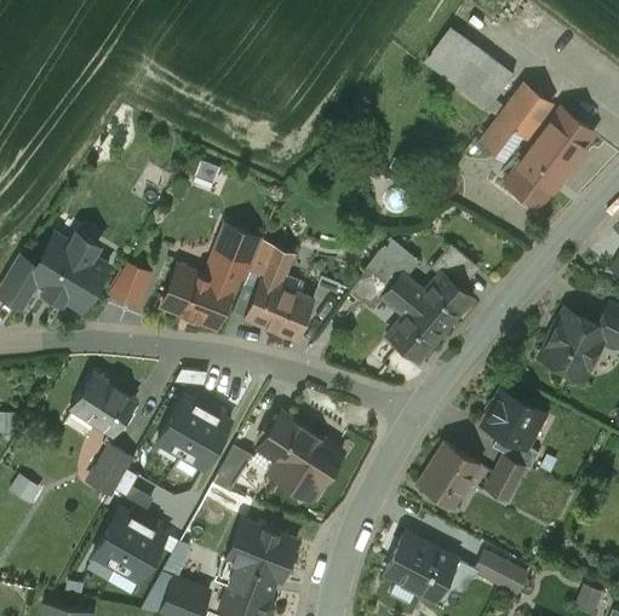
[(451,27),(423,63),(487,110),(515,74),(451,27)]
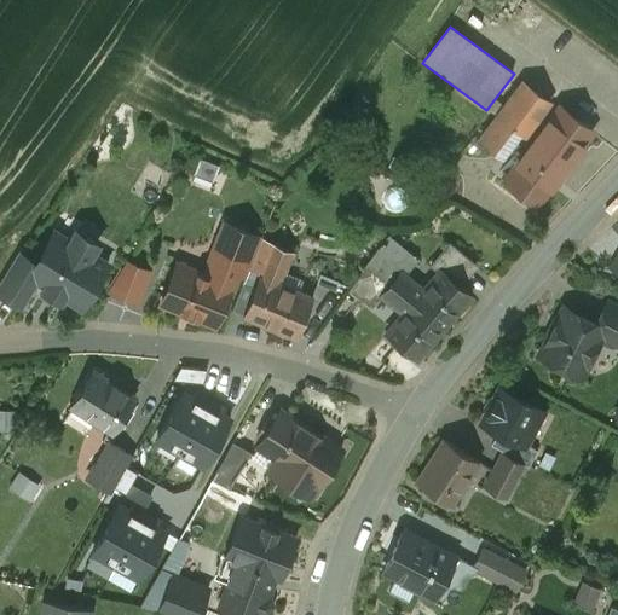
[(547,106),(519,87),(496,120),(524,139),(547,106)]
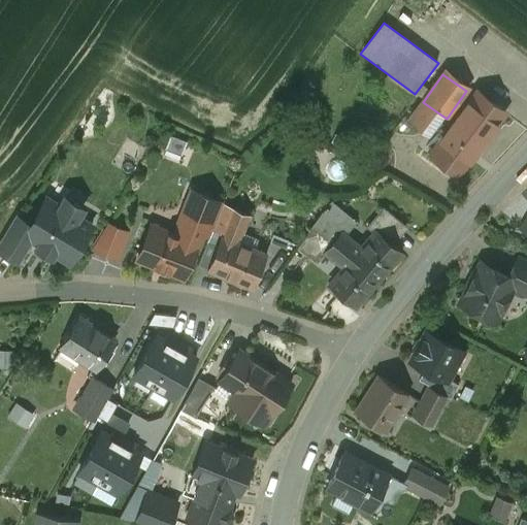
[(503,115),(473,93),(429,156),(457,177),(503,115)]
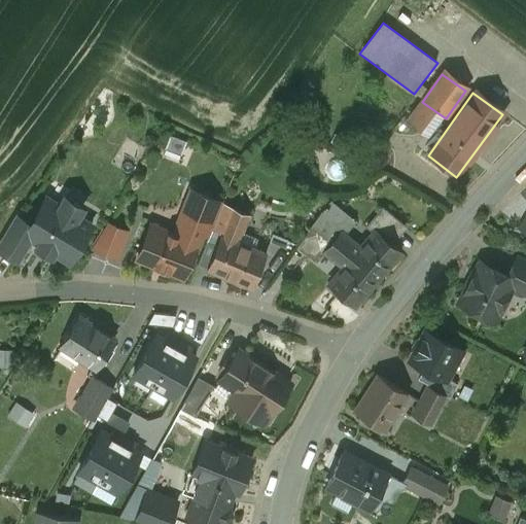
[(221,205),(193,191),(179,222),(181,223),(200,231),(199,234),(204,236),(207,229),(211,230),(221,205)]
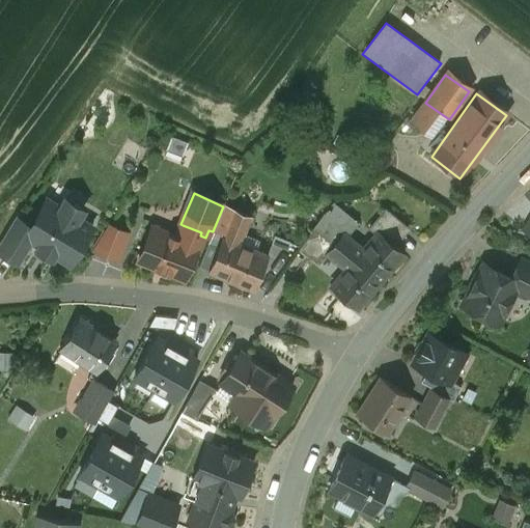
[(61,211),(46,201),(23,239),(38,248),(37,253),(52,261),(54,257),(70,267),(91,230),(76,222),(81,213),(65,203),(61,211)]
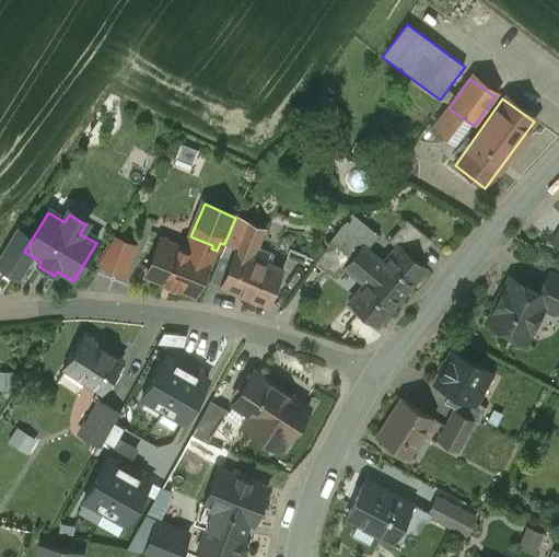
[(224,244),(223,247),(234,252),(246,222),(235,218),(224,244)]
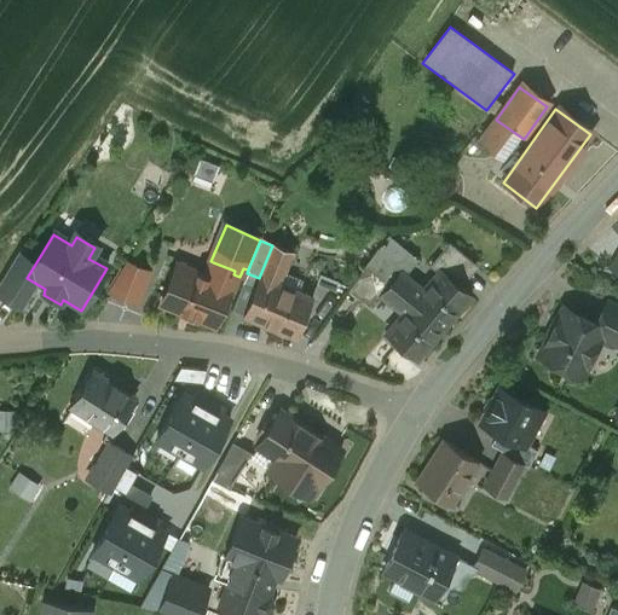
[(449,243),(429,266),(438,274),(452,286),(472,264),(449,243)]
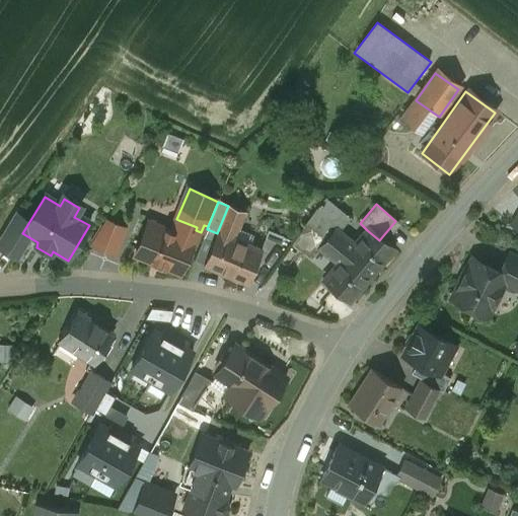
[(367,230),(355,245),(337,229),(343,222),(319,205),(307,222),(370,276),(392,250),(379,240),(367,230)]
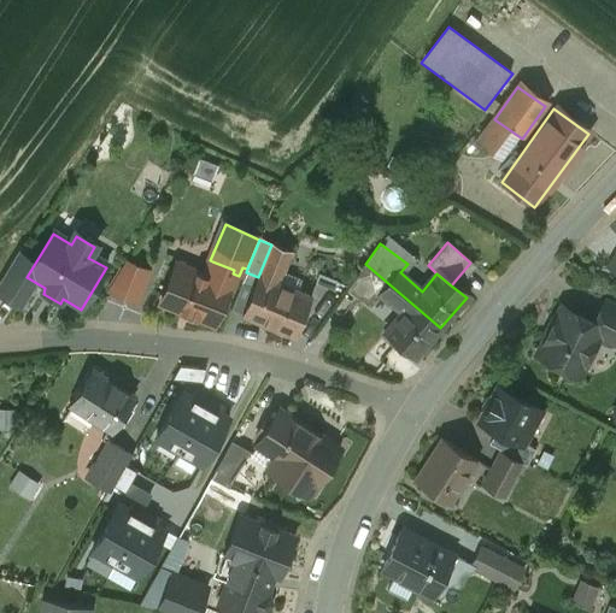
[(311,299),(279,286),(292,253),(271,245),(258,277),(241,317),(294,340),(311,299)]
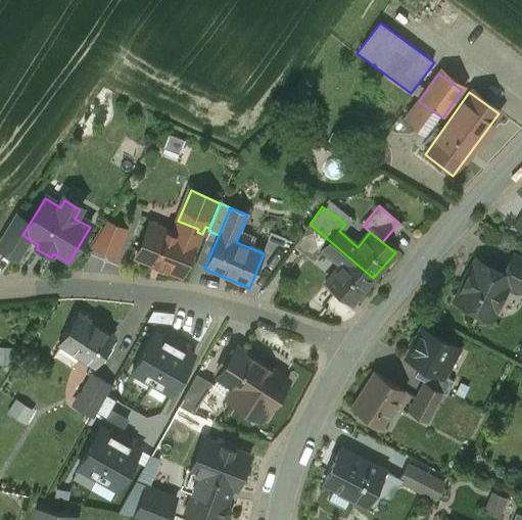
[(174,236),(148,226),(136,258),(180,277),(197,232),(198,229),(180,222),(174,236)]
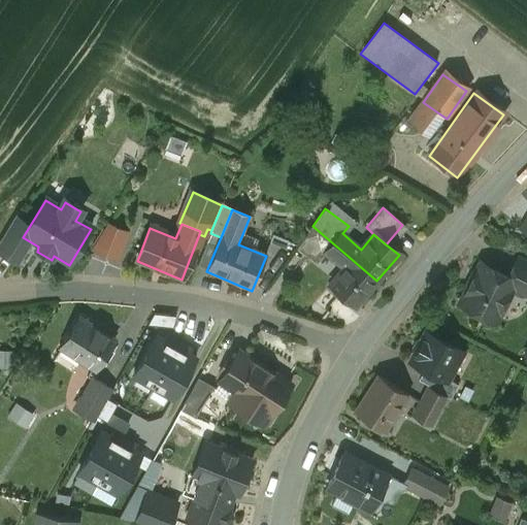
[(127,234),(107,226),(92,251),(117,261),(127,234)]
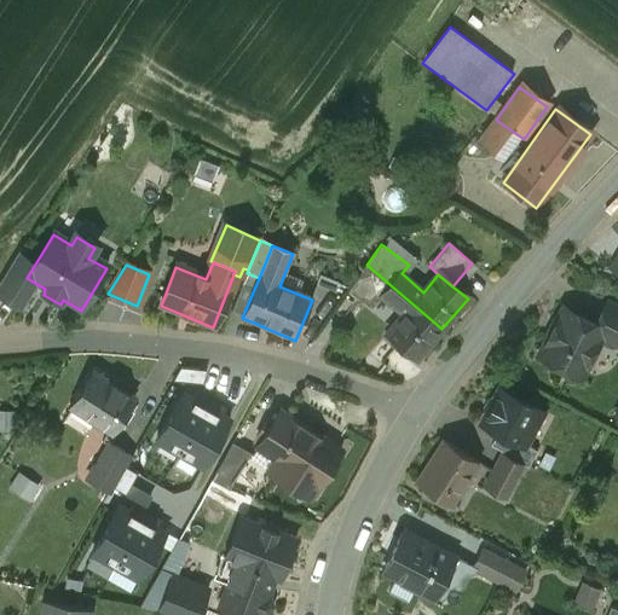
[(442,329),(367,265),(348,291),(362,301),(370,290),(388,307),(392,303),(405,315),(386,336),(415,360),(442,329)]
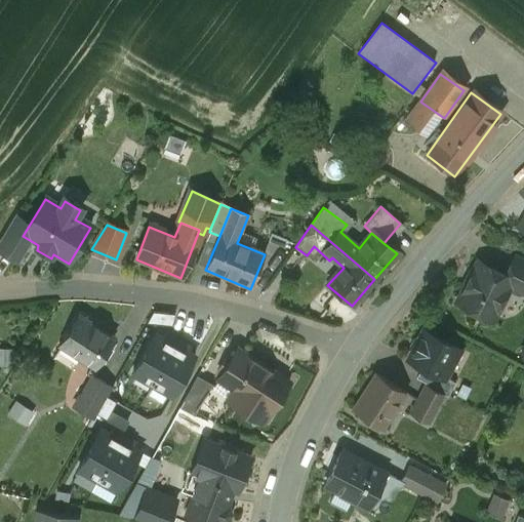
[(219,236),(209,232),(196,267),(205,270),(219,236)]
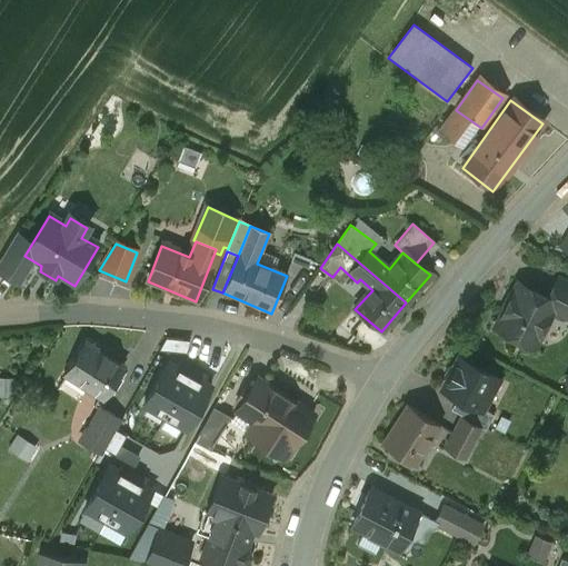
[(567,285),(557,279),(548,295),(556,299),(549,311),(551,313),(567,320),(567,285)]
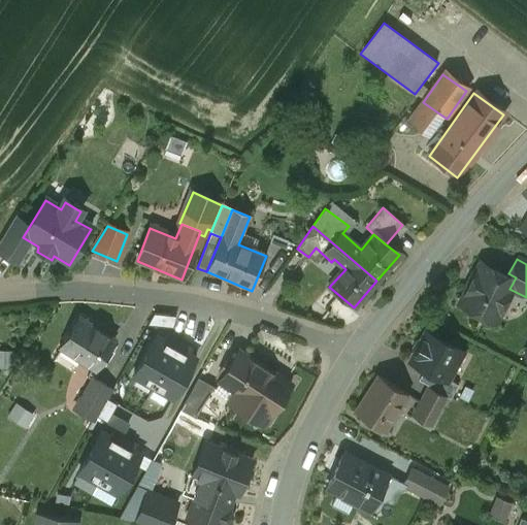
[(506,279),(480,265),(473,279),(471,277),(465,290),(466,291),(459,305),(494,324),(512,290),(509,289),(516,277),(508,273),(506,279)]
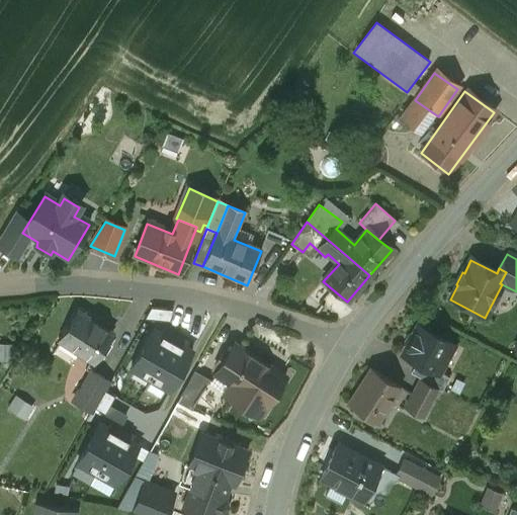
[(172,313),(151,311),(144,323),(169,324),(172,313)]
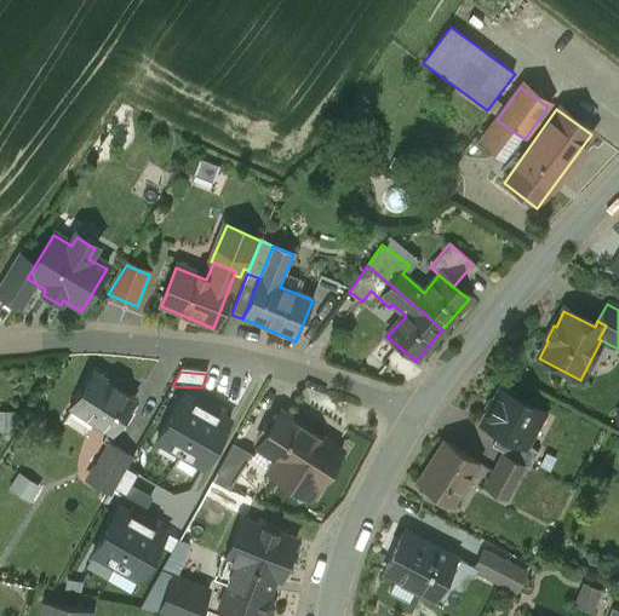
[(133,402),(91,374),(69,408),(112,436),(133,402)]
